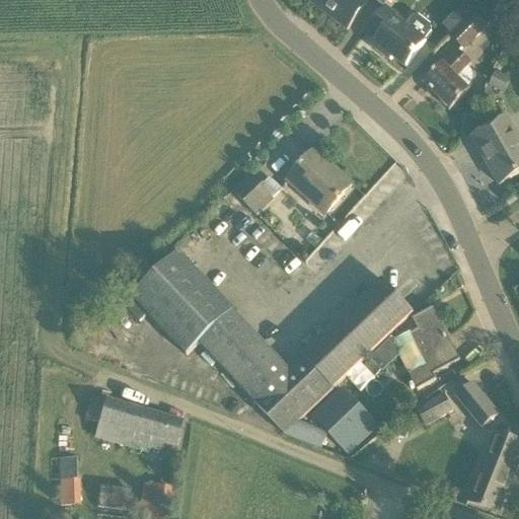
[(347,30),(369,1),(367,0),(313,0),(311,3),(347,30)]
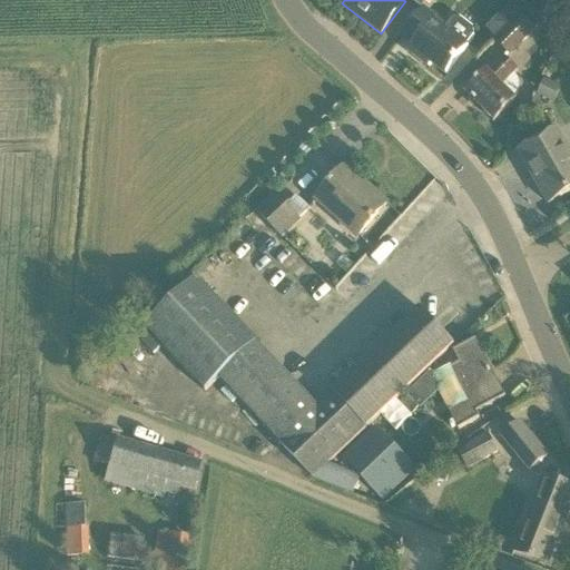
[(510,55),(534,30),(540,27),(552,0),(529,0),(522,15),(521,17),(497,41),(510,55)]
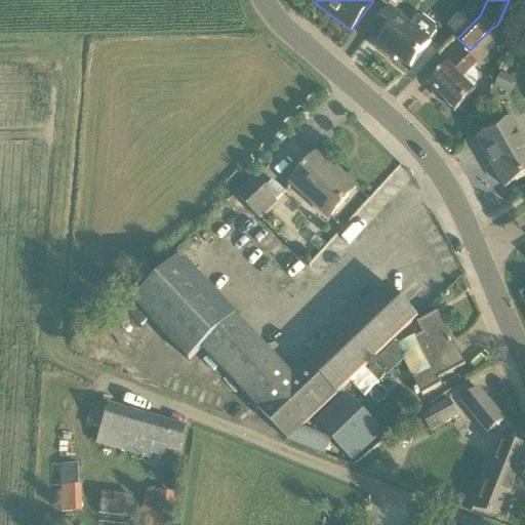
[(472,0),(468,7),(481,13),(487,0),(472,0)]
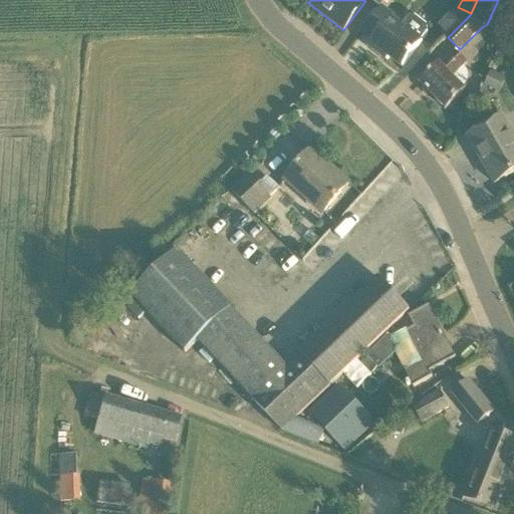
[(393,16),(380,7),(361,31),(371,39),(367,45),(387,60),(389,57),(402,67),(422,41),(421,41),(427,32),(426,26),(411,13),(402,26),(391,18),(393,16)]
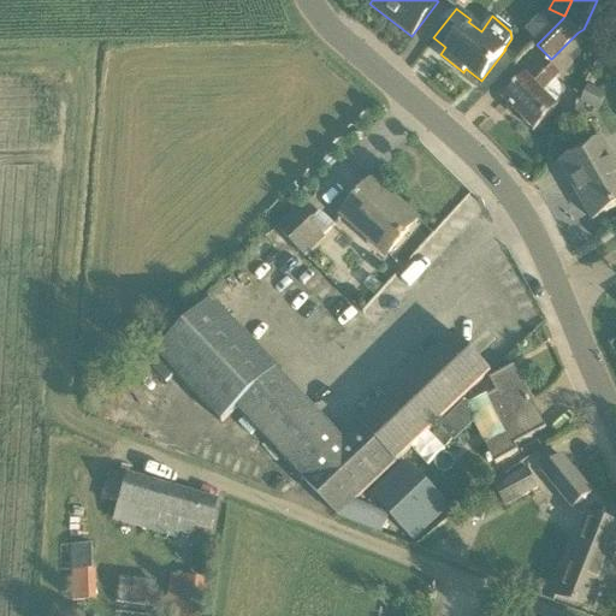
[(520,83),(503,100),(534,131),(551,114),(557,107),(556,106),(542,92),(554,78),(558,75),(544,61),(527,77),(520,83)]
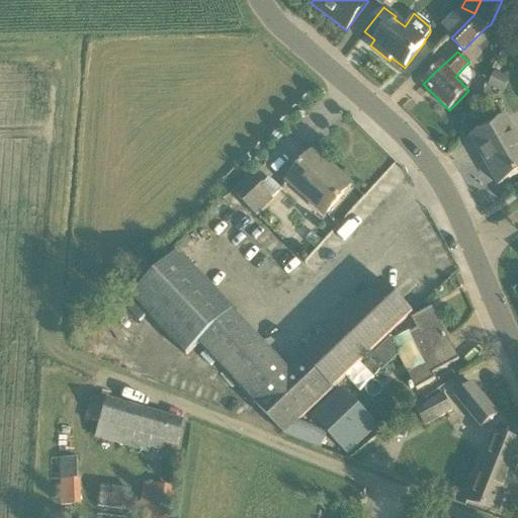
[(517,173),(517,138),(506,117),(470,139),(498,185),(517,173)]
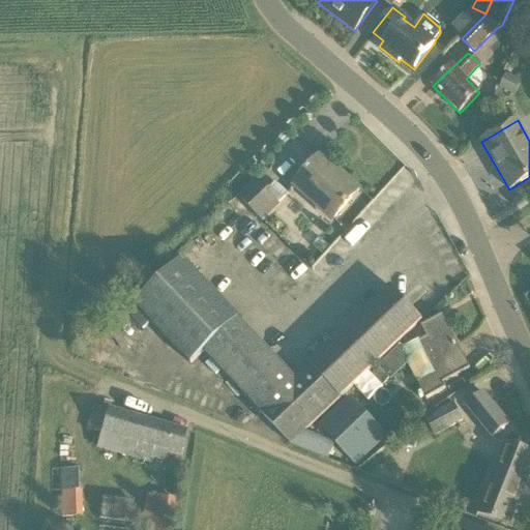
[(332,221),(346,205),(359,189),(321,155),(293,186),(332,221)]
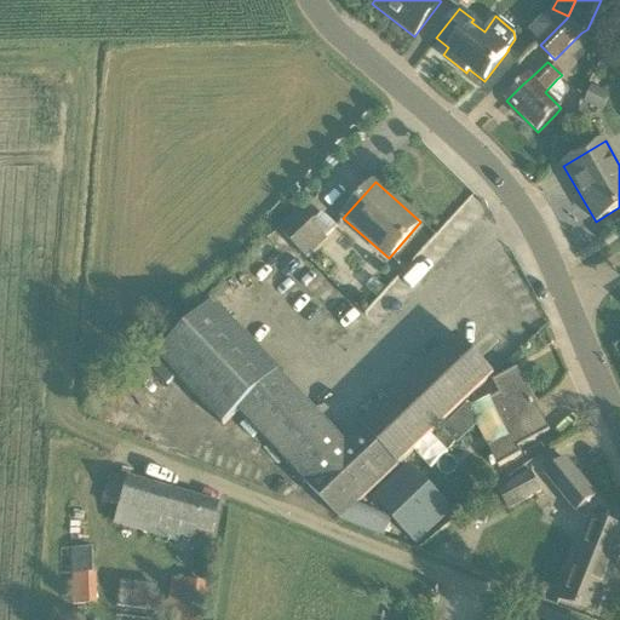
[(304,256),(323,237),(297,210),(279,229),(304,256)]
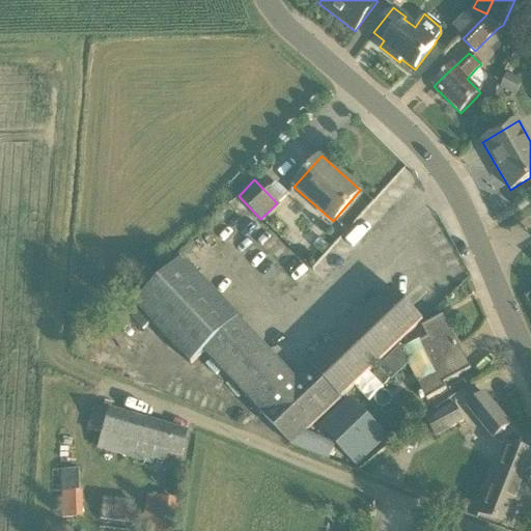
[(290,446),(298,439),(323,416),(336,402),(422,322),(391,288),(296,379),(239,318),(184,259),(135,306),(190,364),(202,353),(290,446)]
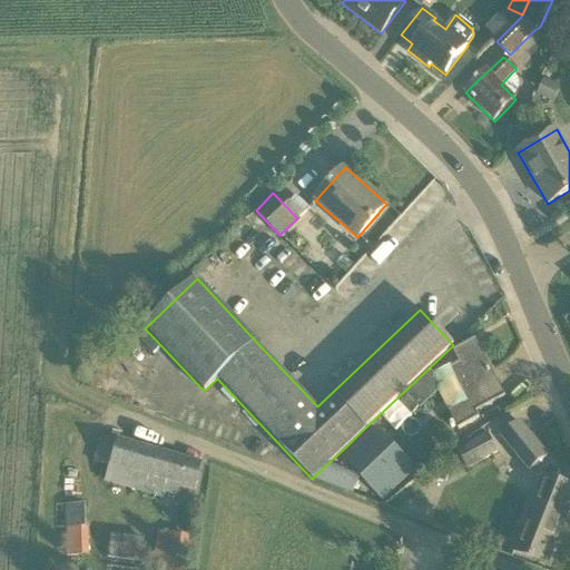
[(475,412),(504,396),(474,340),(452,352),(459,363),(450,367),(469,402),(449,413),(459,430),(479,419),(475,412)]
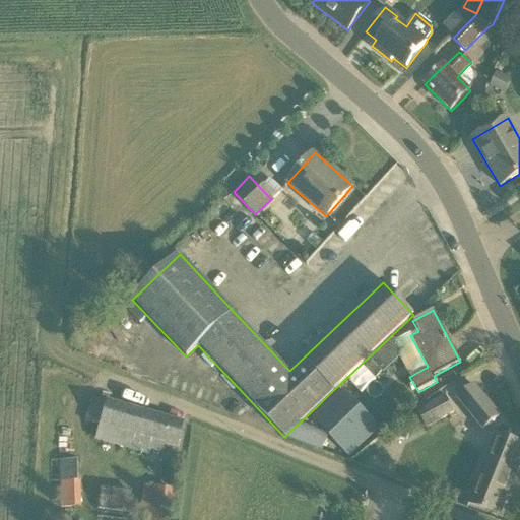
[(383,374),(405,352),(392,339),(364,367),(376,378),(382,372),(383,374)]
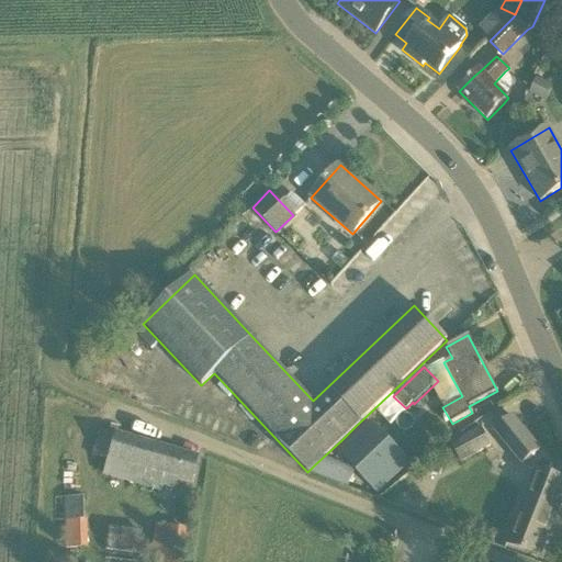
[(494,430),(523,464),(539,450),(512,416),(494,430)]
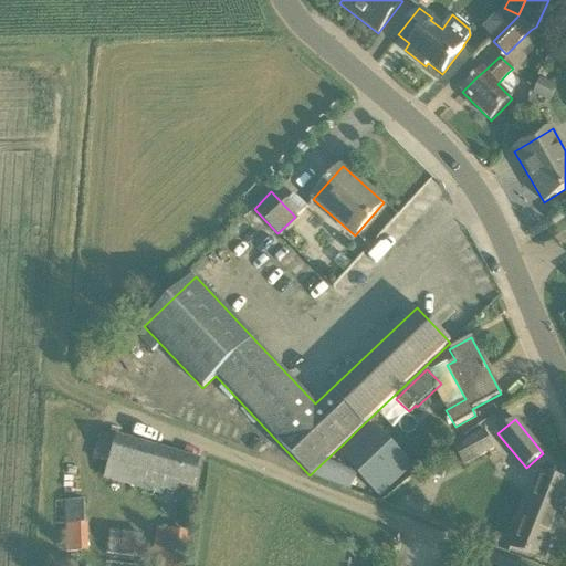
[(374,427),(341,458),(378,498),(411,467),(374,427)]
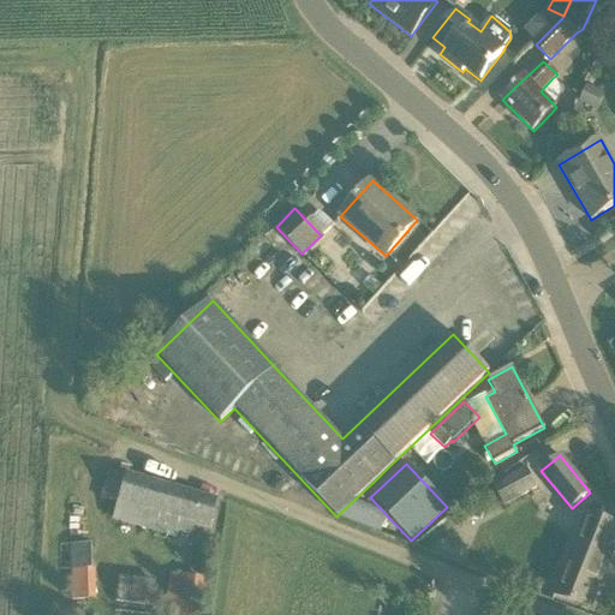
[(494,509),(503,505),(503,506),(537,488),(526,470),(494,487),(495,489),(485,495),(494,509)]
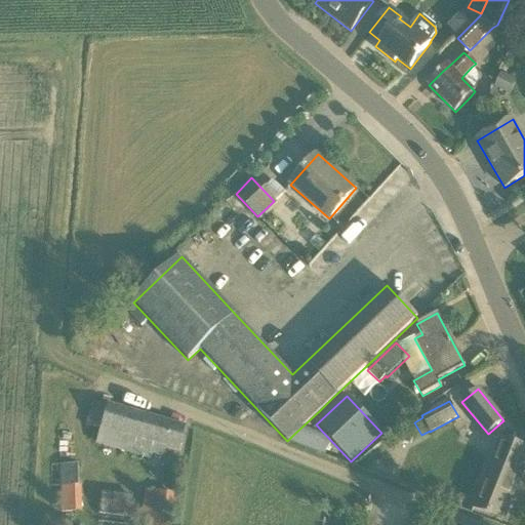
[(177,453),(185,427),(106,404),(92,402),(86,426),(98,430),(94,443),(149,458),(151,454),(162,457),(165,449),(177,453)]
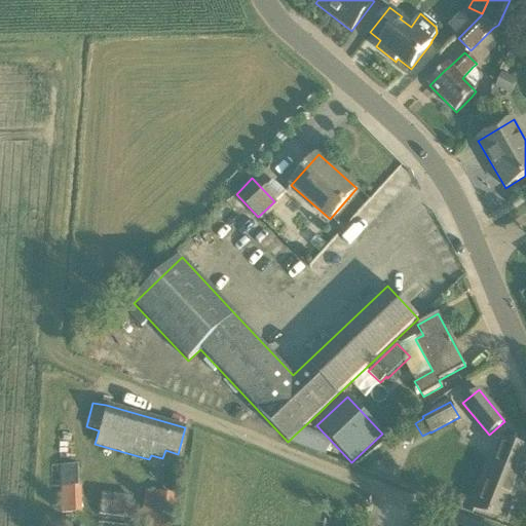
[(525,449),(501,440),(480,494),(474,509),(504,521),(525,465),(525,449)]
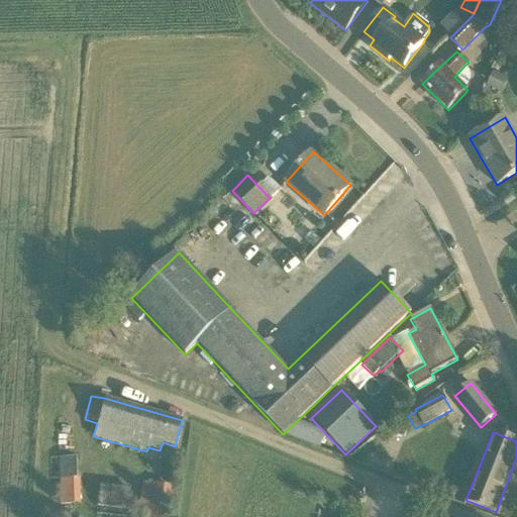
[(76,480),(76,457),(59,457),(60,505),(80,504),(79,480),(76,480)]
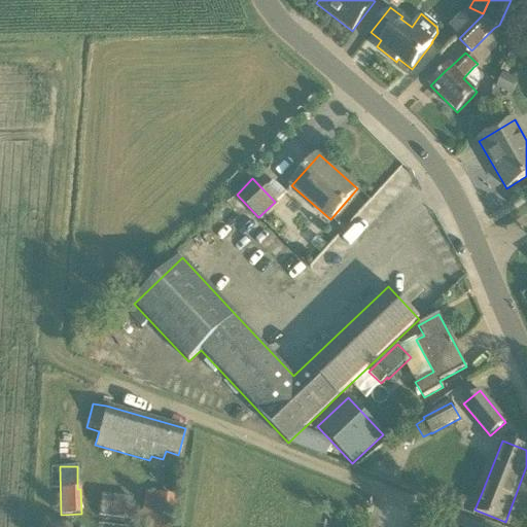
[(148,516),(146,526),(169,526),(174,496),(145,492),(142,515),(148,516)]
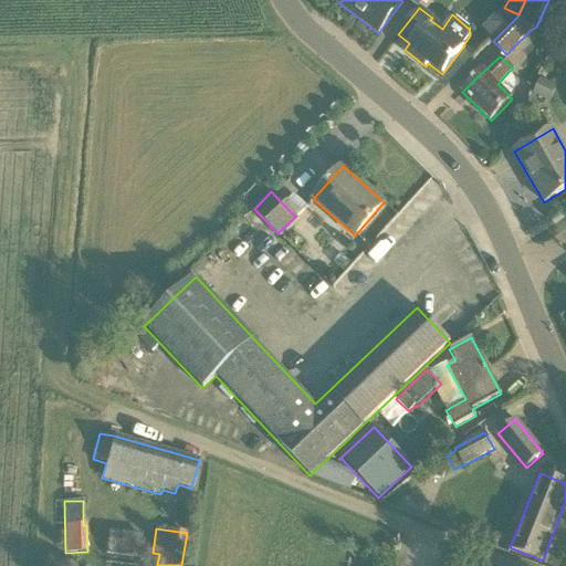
[(132,565),(138,565),(143,535),(109,532),(106,563),(132,565)]
